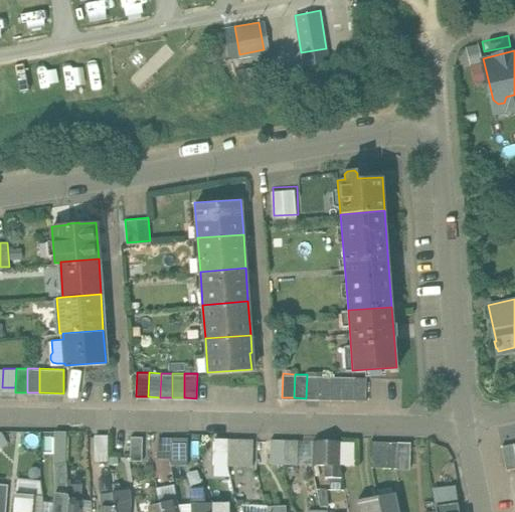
[(319,375),(307,374),(306,398),(318,398),(319,375)]
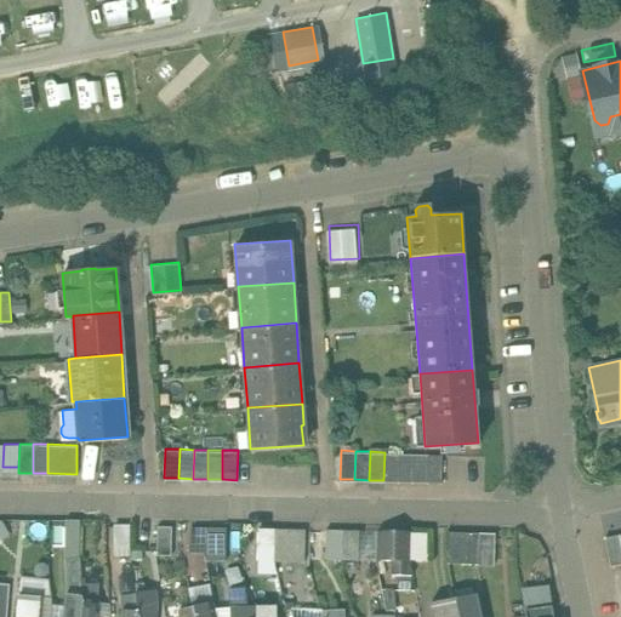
[(399,452),(385,452),(383,480),(398,480),(399,452)]
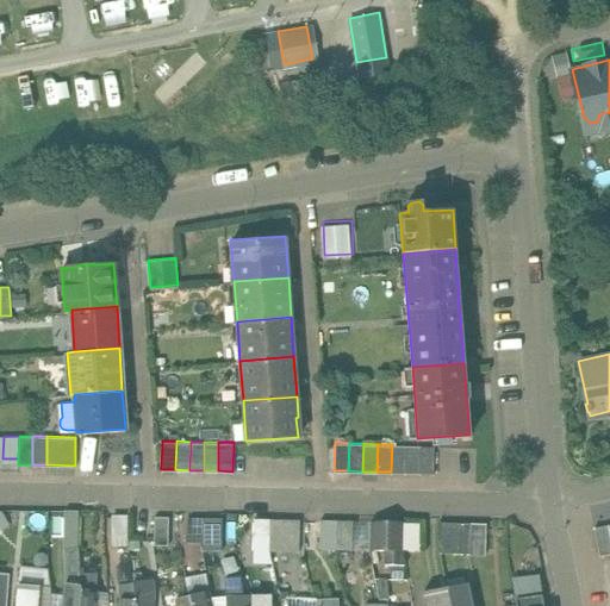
[(434,444),(392,444),(391,472),(434,473),(434,444)]
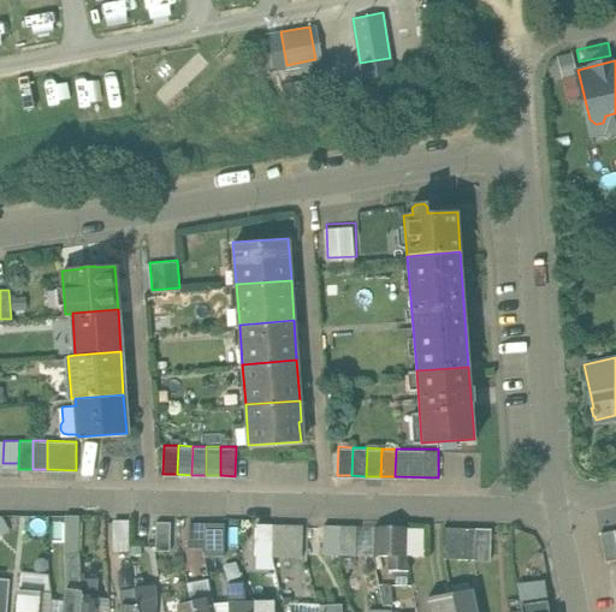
[(130,545),(131,517),(116,516),(114,544),(130,545)]
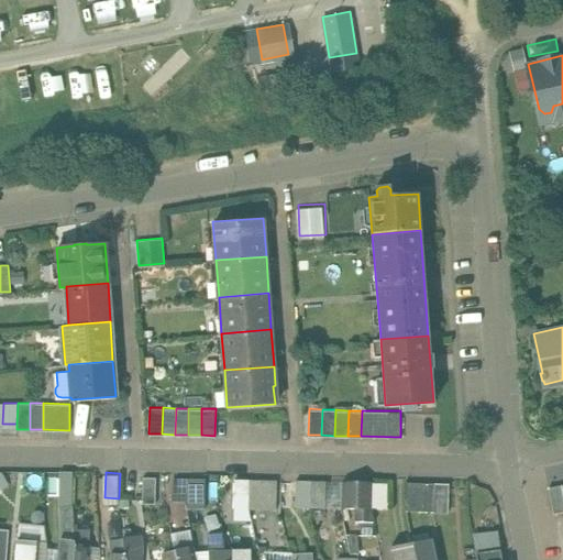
[(155,475),(142,475),(142,502),(155,502),(155,475)]
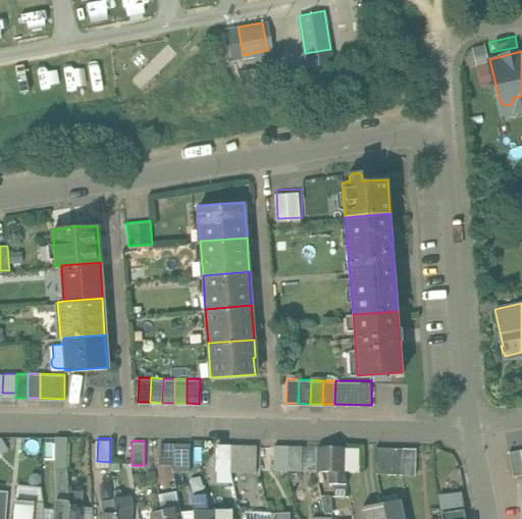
[(190,443),(173,443),(172,463),(190,463),(190,443)]
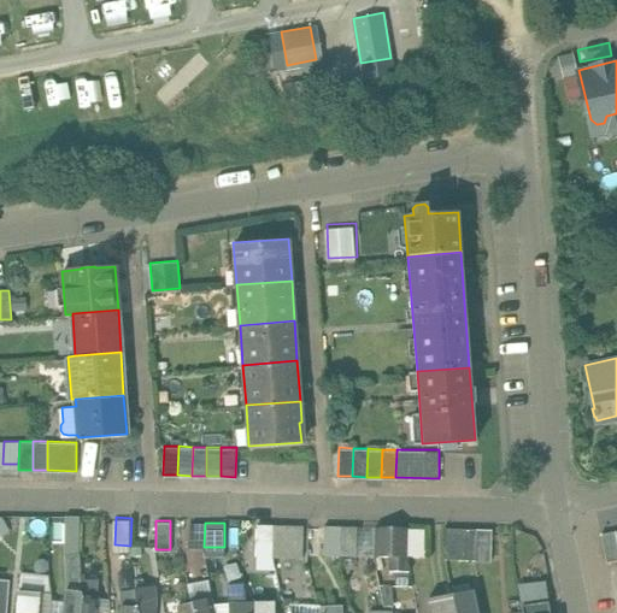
[(272,523),(257,523),(257,554),(272,554),(272,523)]
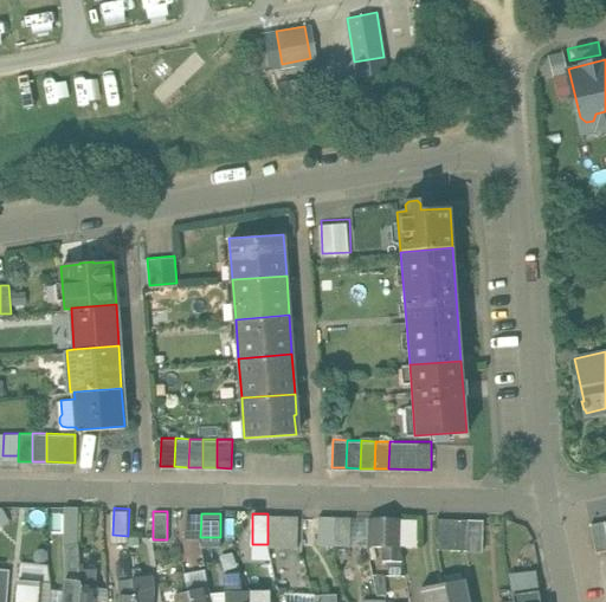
[(297,515),(268,513),(268,544),(296,544),(297,515)]
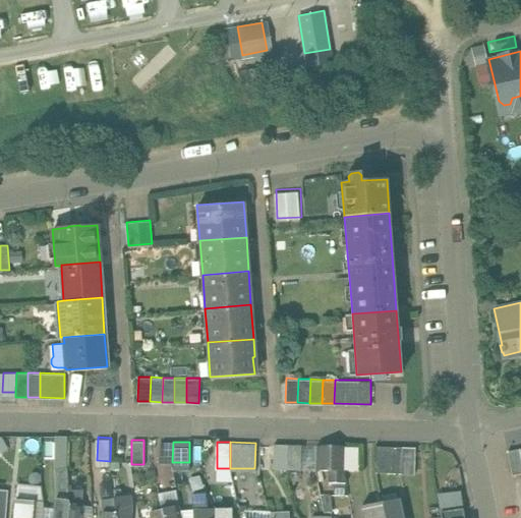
[(287,444),(274,443),(273,466),(287,466),(287,444)]
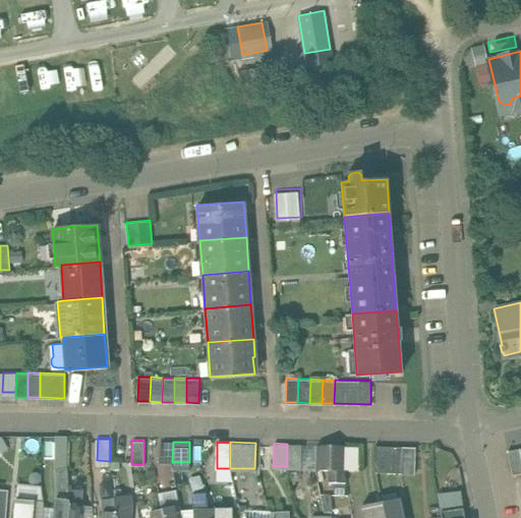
[(301,444),(287,444),(287,466),(287,468),(301,468),(301,444)]
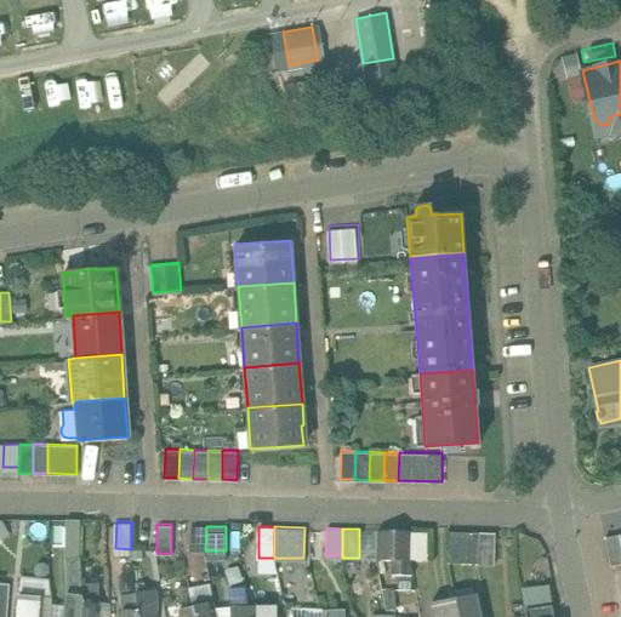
[(410,530),(377,529),(376,558),(391,558),(391,572),(412,572),(410,559),(410,530)]
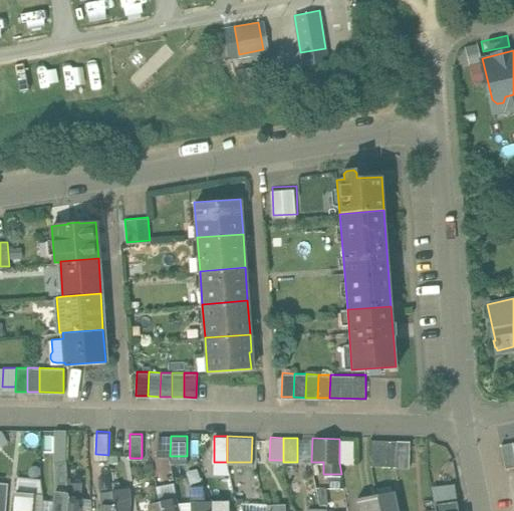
[(397,440),(370,439),(370,465),(396,466),(397,440)]
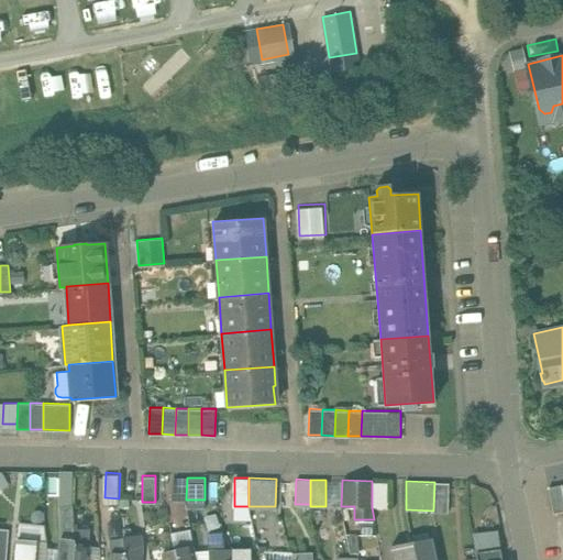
[(562,481),(550,483),(555,511),(562,508),(562,481)]
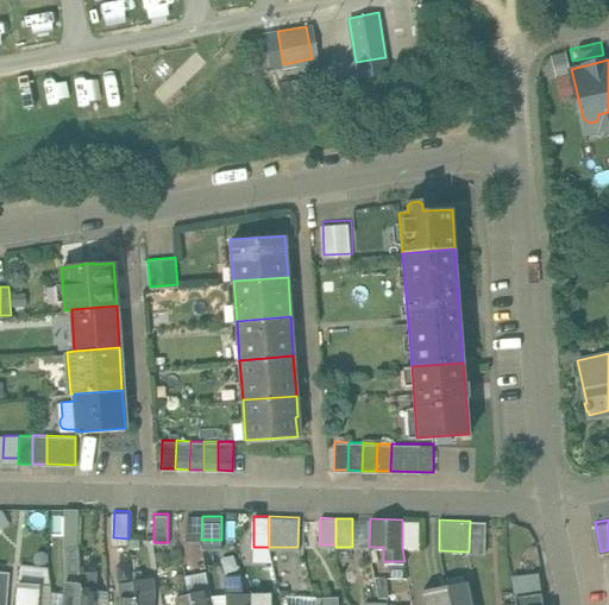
[(485,521),(470,521),(469,552),(484,552),(485,521)]
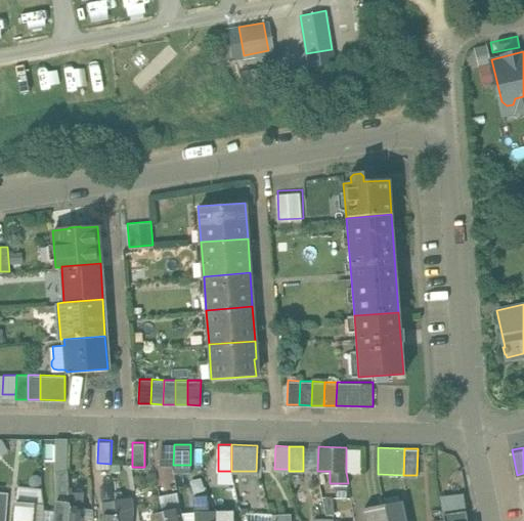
[(67,469),(54,470),(56,500),(70,502),(68,480),(67,469)]
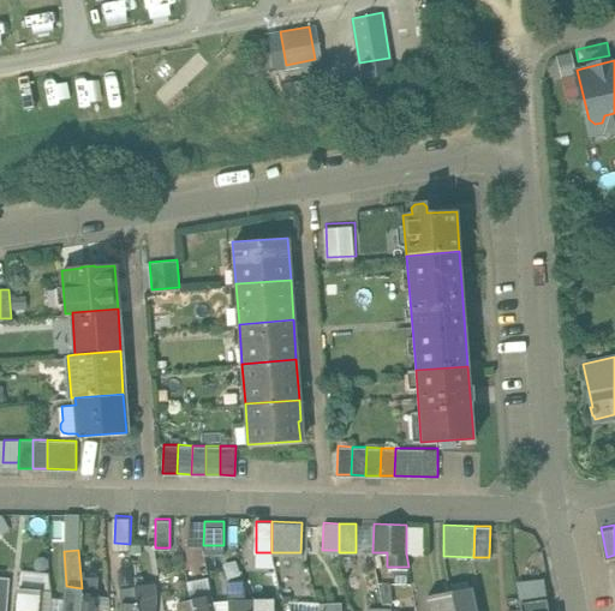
[(196,568),(184,569),(190,598),(201,595),(196,568)]
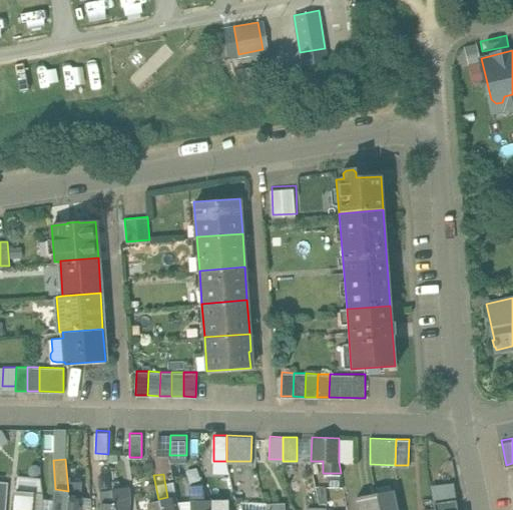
[(40,478),(17,477),(15,490),(33,492),(42,493),(40,478)]
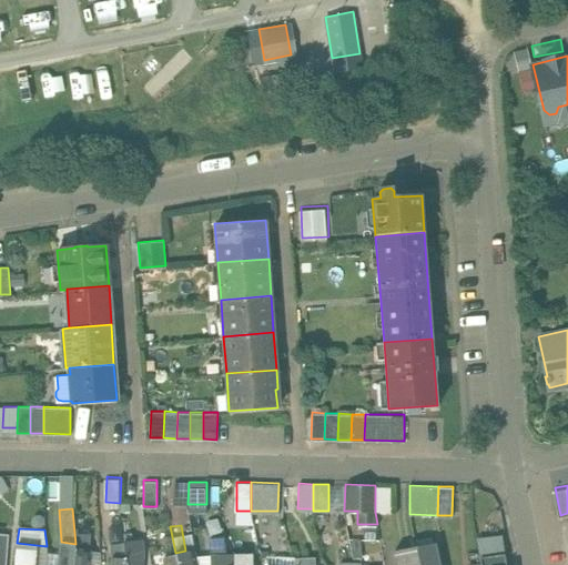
[(479,535),(482,550),(507,546),(506,532),(479,535)]
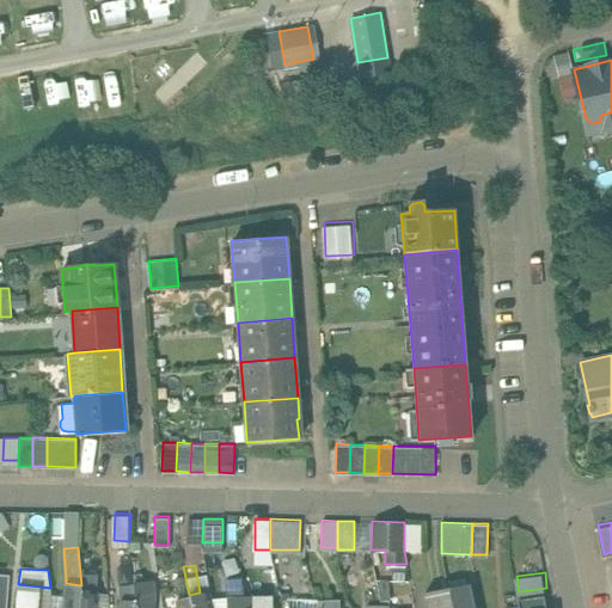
[(252,607),(252,597),(242,597),(240,577),(227,578),(228,596),(228,607),(252,607)]
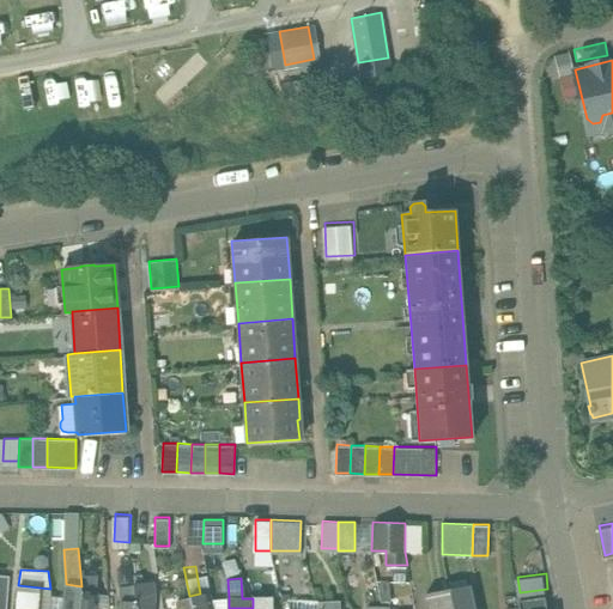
[(151,608),(152,596),(153,596),(151,582),(134,584),(138,607),(137,608),(151,608)]
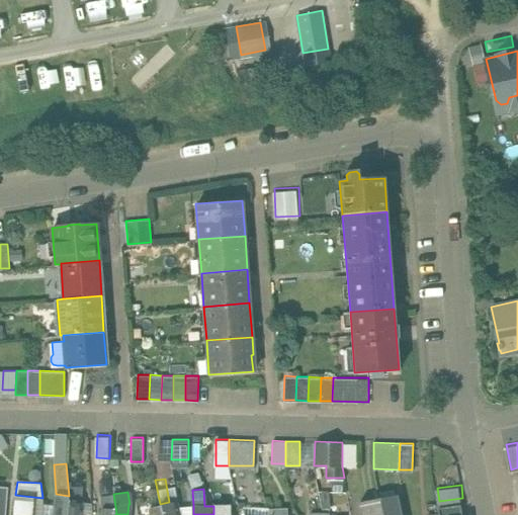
[(53,514),(67,514),(69,499),(69,496),(56,494),(53,514)]
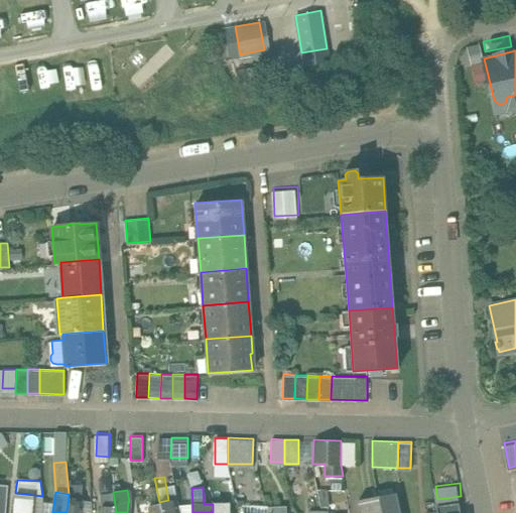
[(102,505),(101,512),(115,512),(116,511),(113,492),(100,493),(102,505)]
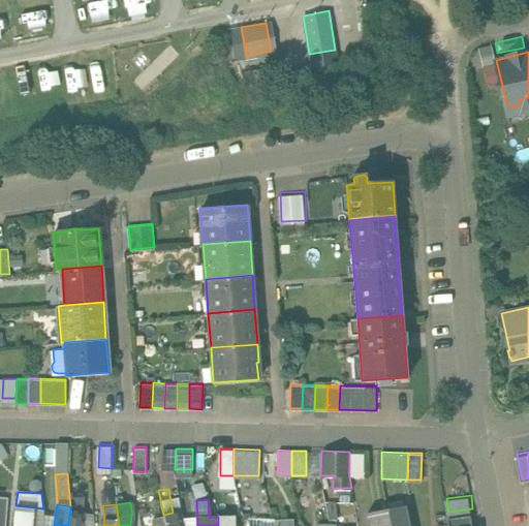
[(16,505),(13,525),(32,525),(34,507),(16,505)]
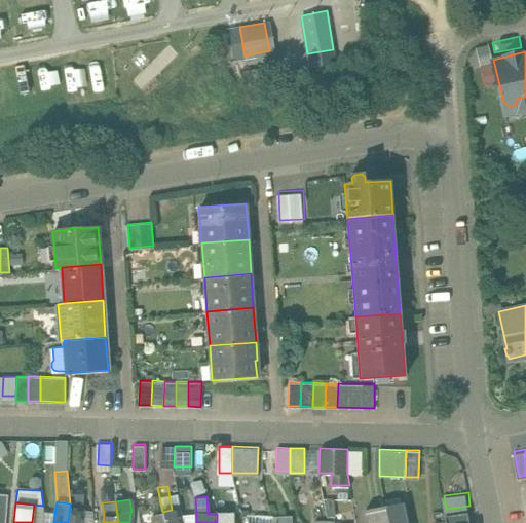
[(406,522),(402,502),(385,506),(388,522),(406,522)]
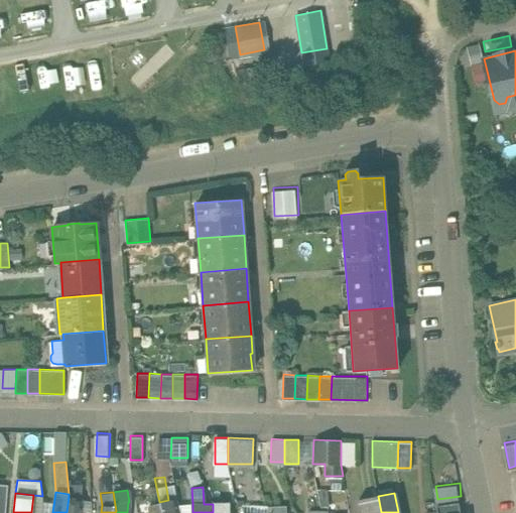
[(381,512),(378,496),(359,500),(361,512),(381,512)]
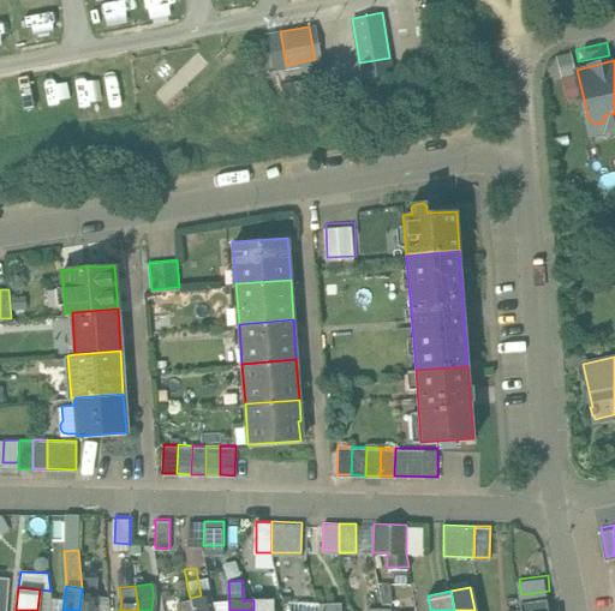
[(94,610),(96,594),(82,592),(79,610),(94,610)]
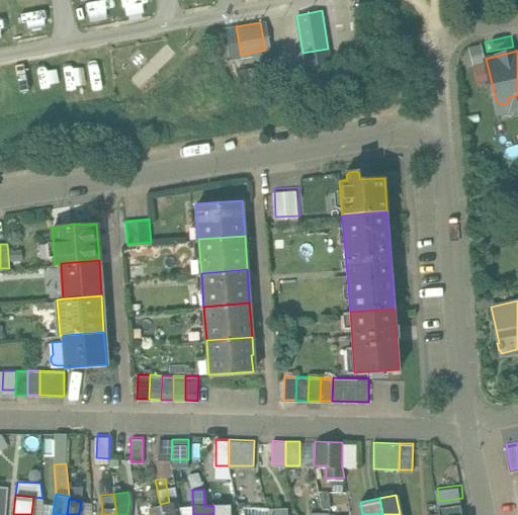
[(180,514),(177,500),(169,502),(160,504),(162,514),(180,514)]
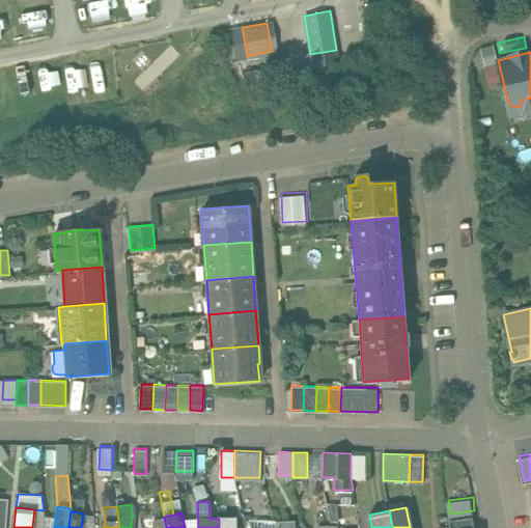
[(473,527),(472,516),(448,519),(449,527),(473,527)]
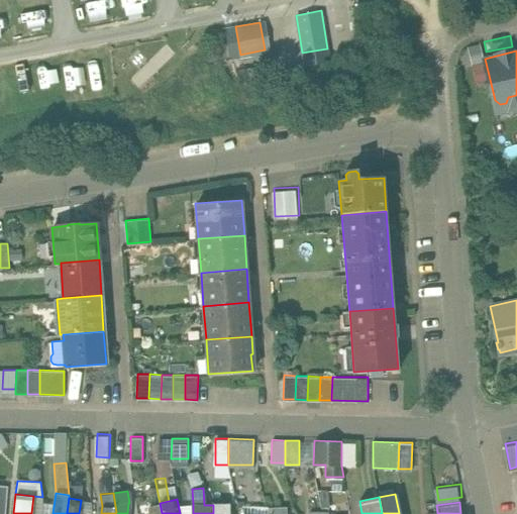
[(162,513),(160,503),(148,505),(148,513),(162,513)]
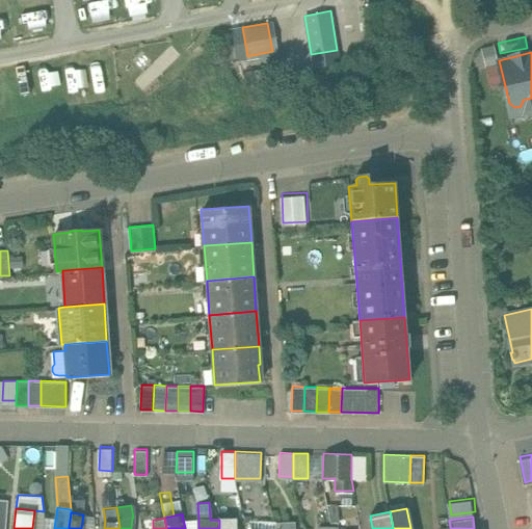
[(235,528),(236,520),(219,520),(219,528),(235,528)]
